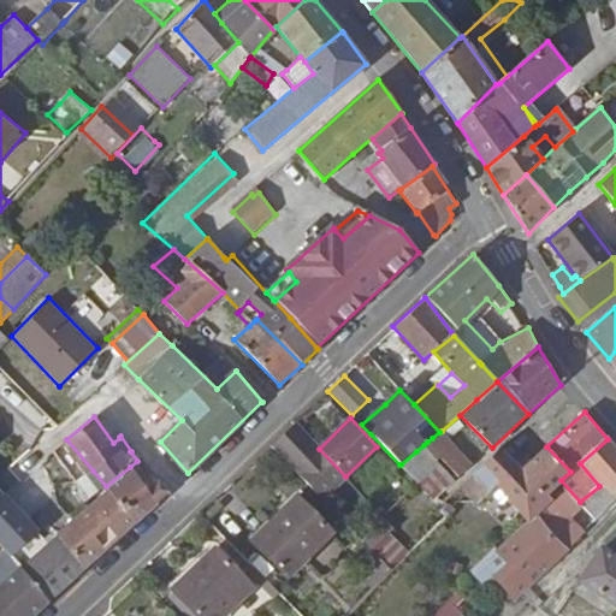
[(348,479),(345,477),(319,449),(295,424),(271,446),(325,502),(348,479)]
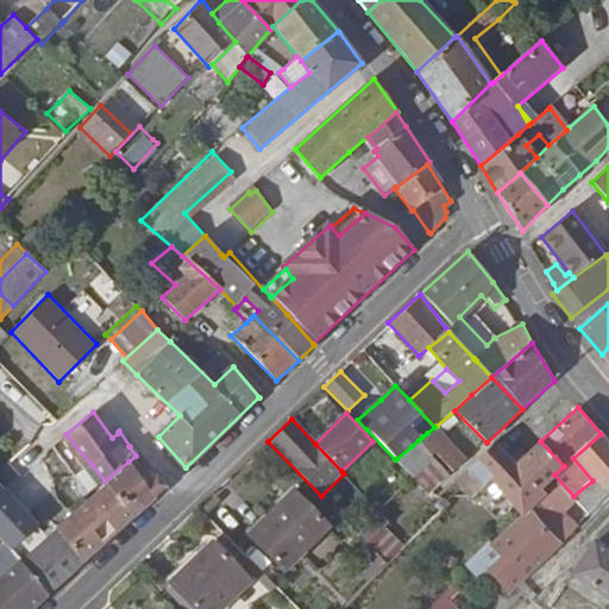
[(434,427),(427,433),(458,468),(468,459),(437,426),(434,427)]
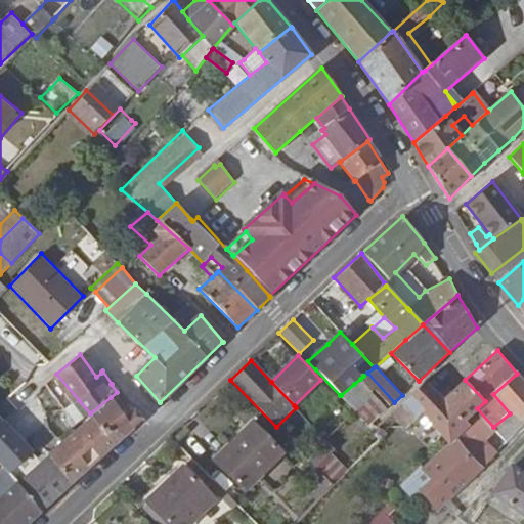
[(363,376),(360,379),(372,392),(376,389),(390,406),(394,402),(367,373),(363,376)]
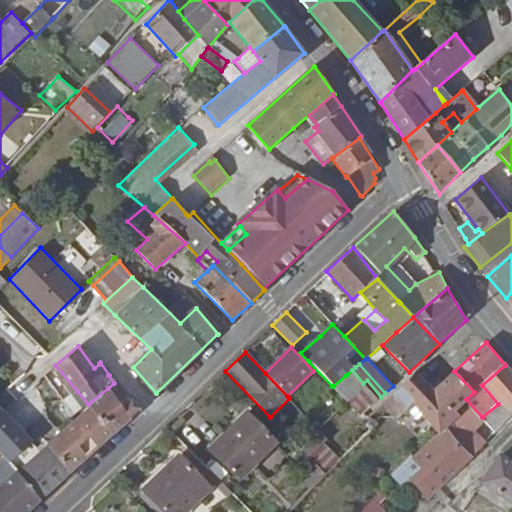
[(77,391),(55,365),(44,375),(61,401),(71,415),(88,404),(77,391)]
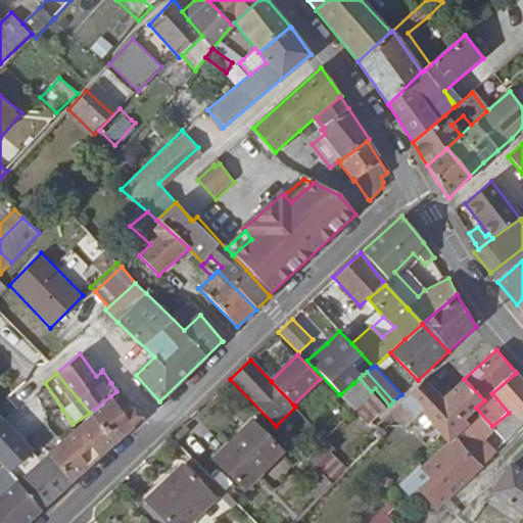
[(509,413),(492,426),(495,430),(506,440),(522,423),(522,380),(516,373),(492,393),(509,413)]
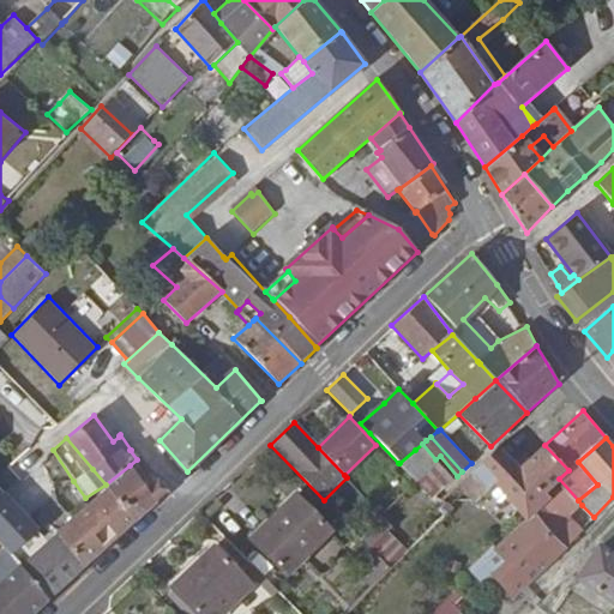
[(559,479),(569,470),(545,445),(519,467),(500,446),(470,473),(458,483),(475,503),(488,492),(494,487),(518,513),(559,479)]
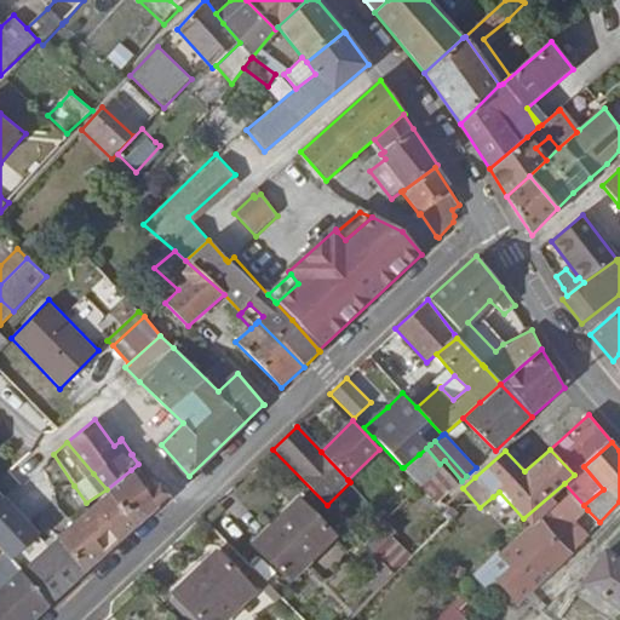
[(403,468),(402,468),(426,492),(442,478),(419,454),(403,468)]
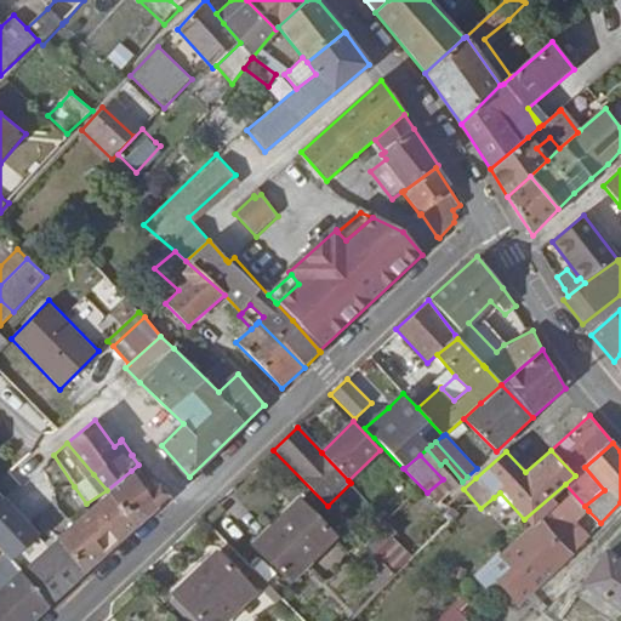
[(142,469),(138,465),(131,471),(135,476),(142,469)]
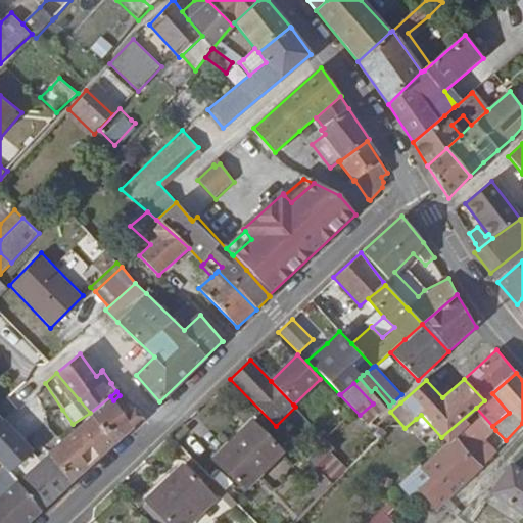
[(92,415),(115,444),(134,428),(134,427),(144,417),(136,409),(127,417),(113,400),(110,396),(90,413),(92,415)]
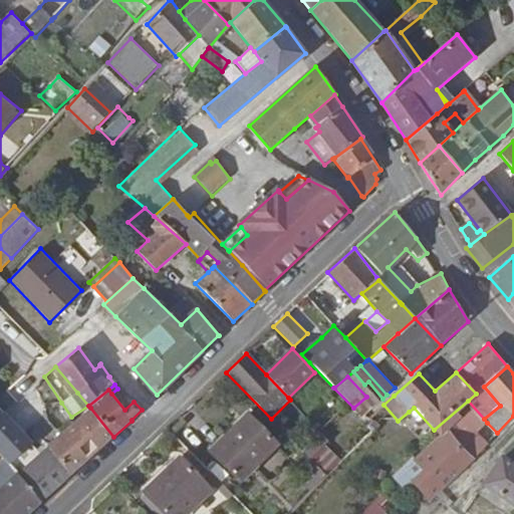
[(343,409),(328,393),(321,399),(331,410),(319,422),(323,427),(343,409)]
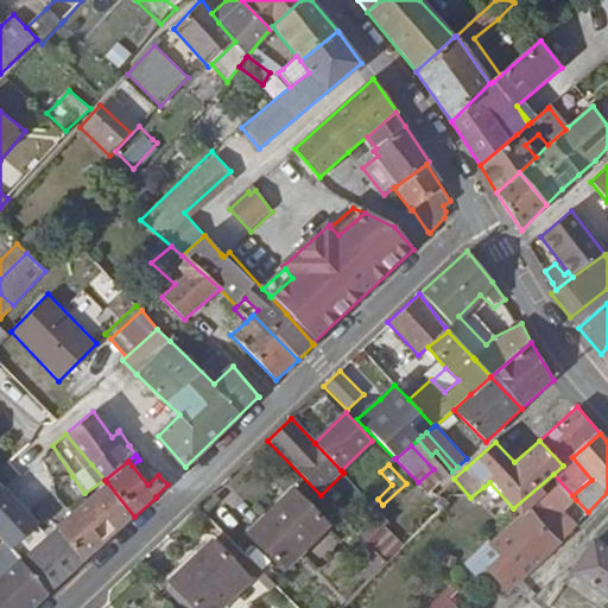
[(572,495),(553,474),(513,508),(519,515),(491,542),(501,555),(488,568),(508,590),(523,576),(577,524),(564,511),(576,500),(572,495)]
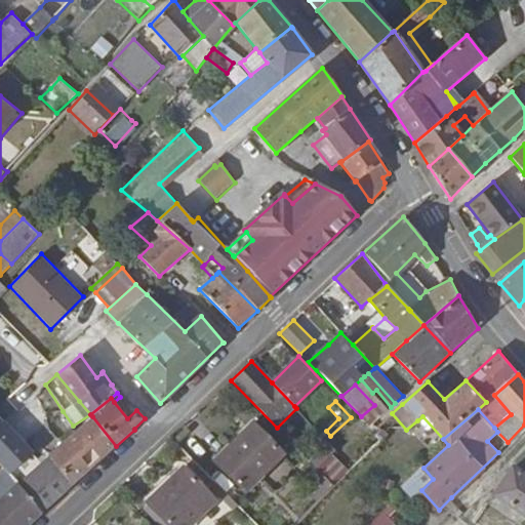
[(48,455),(74,485),(116,446),(92,416),(48,455)]
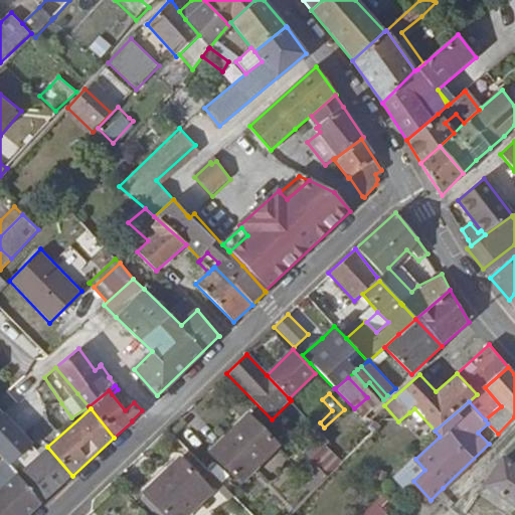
[(248,415),(210,453),(239,482),(278,445),(248,415)]
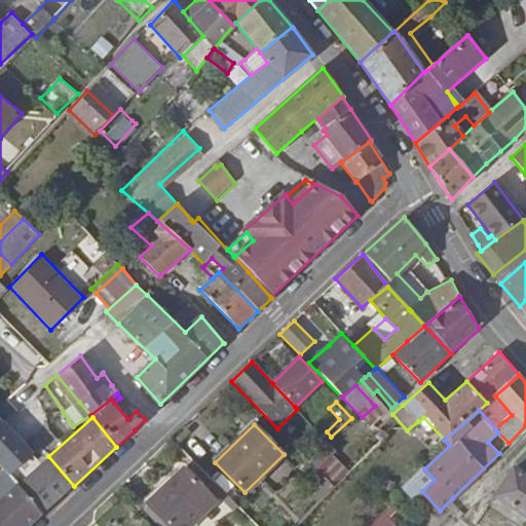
[(0,465),(5,471),(9,475),(28,458),(36,467),(39,464),(32,458),(2,425),(0,427),(0,465)]
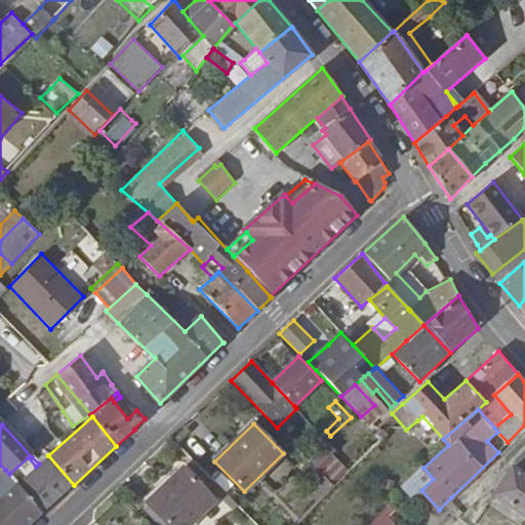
[(384,430),(378,434),(385,440),(389,435),(384,430)]
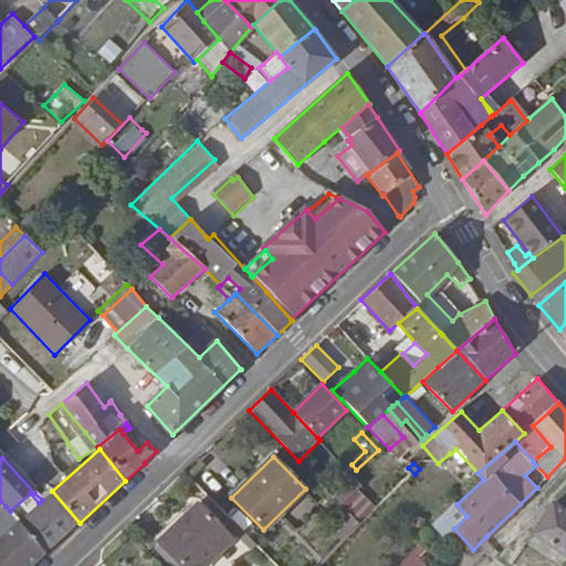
[(354,478),(333,498),(342,505),(362,486),(354,478)]
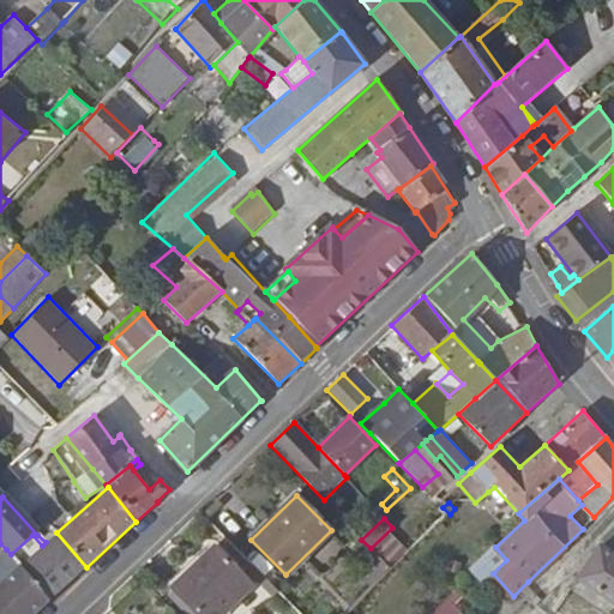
[(49,524),(37,535),(46,542),(56,533),(49,524)]
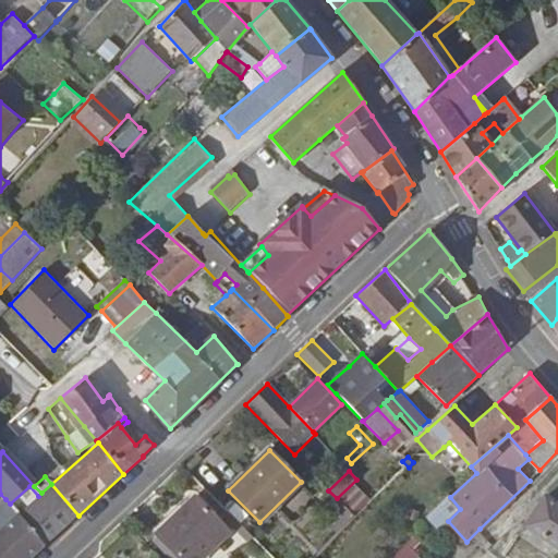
[(17,513),(46,545),(79,516),(51,484),(50,484),(41,493),(38,496),(17,513)]
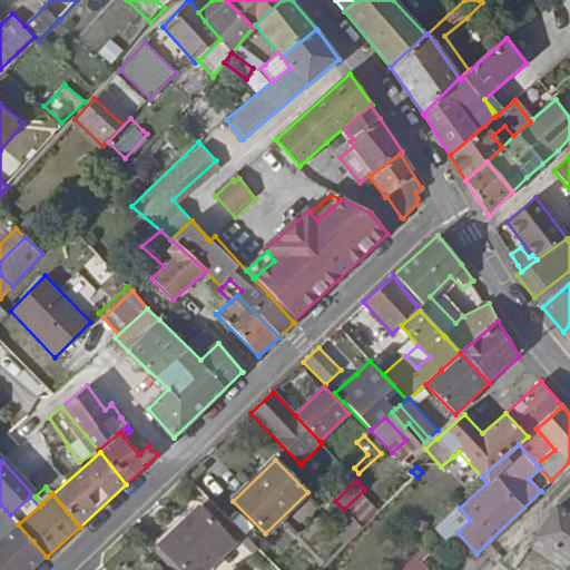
[(10,514),(18,524),(39,507),(30,497),(10,514)]
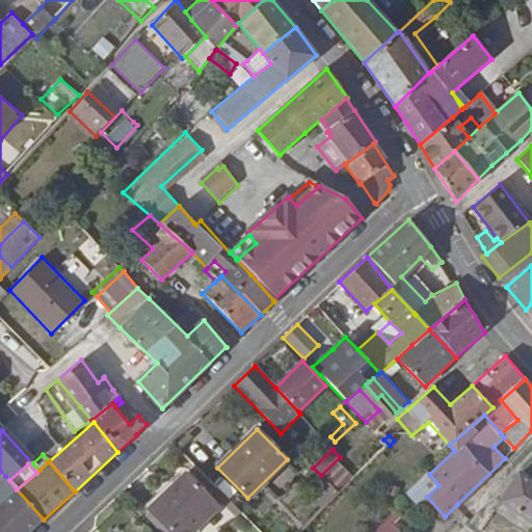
[(531,523),(531,481),(520,473),(500,502),(531,523)]
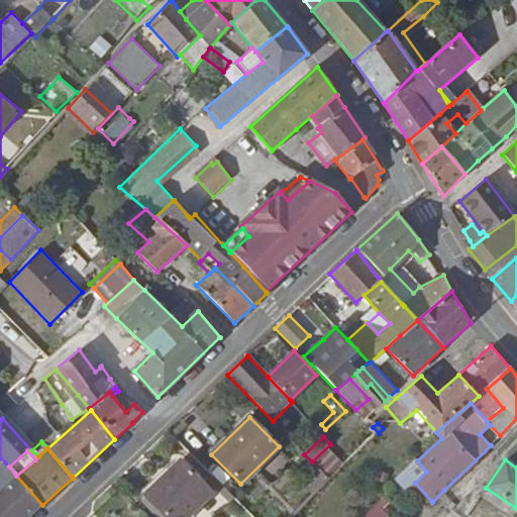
[(181,460),(144,495),(166,516),(187,516),(212,494),(181,460)]
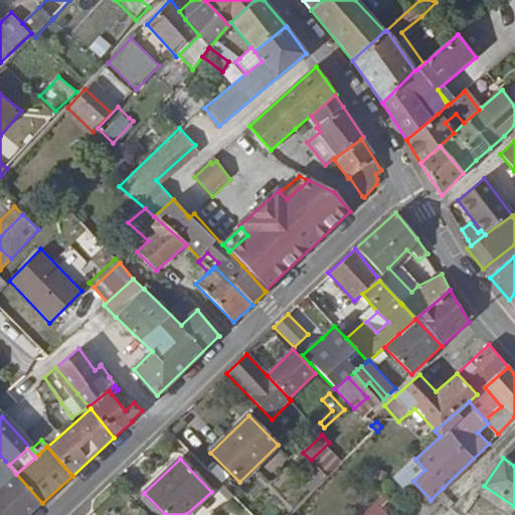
[(0,488),(0,494),(18,514),(28,514),(42,503),(16,474),(9,465),(5,461),(0,465),(0,469),(9,481),(0,488)]
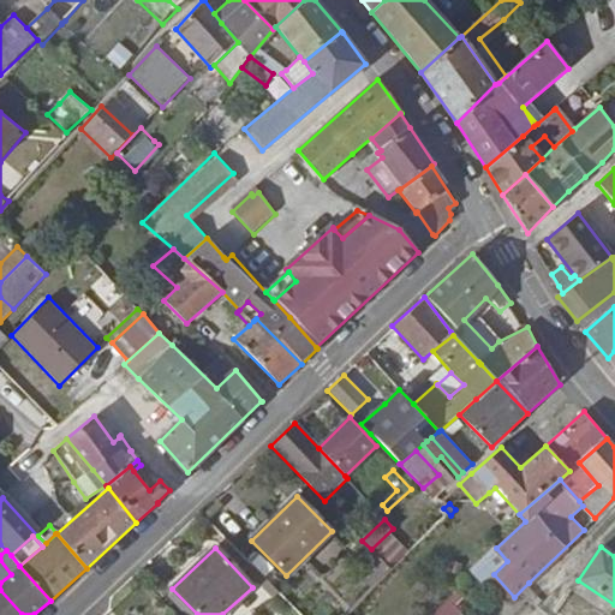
[(359,567),(372,581),(386,568),(372,554),(359,567)]
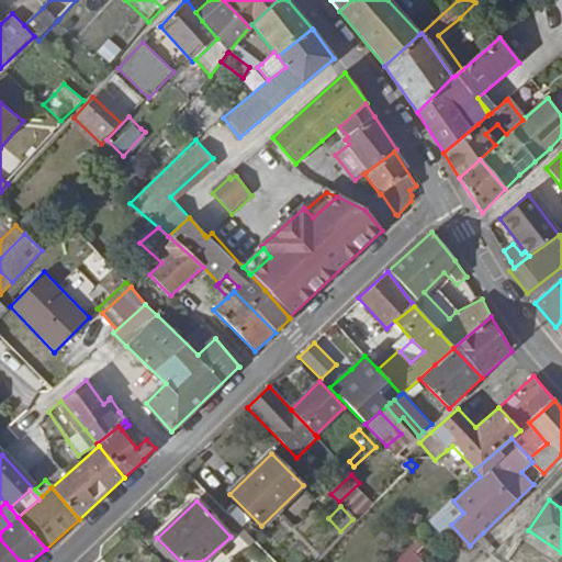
[(0,561),(20,561),(0,539),(0,561)]
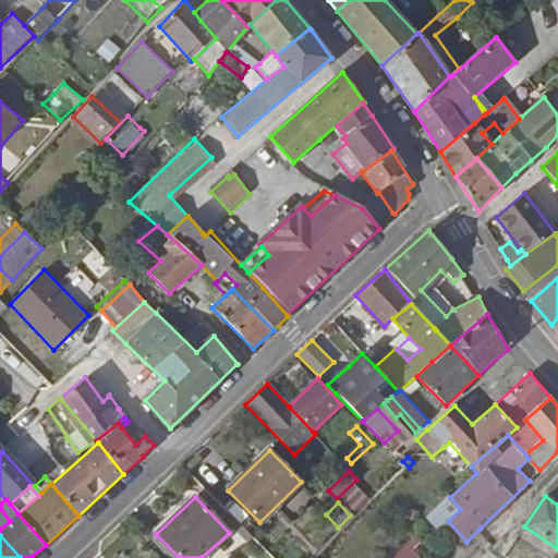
[(414,537),(407,545),(412,552),(420,543),(414,537)]
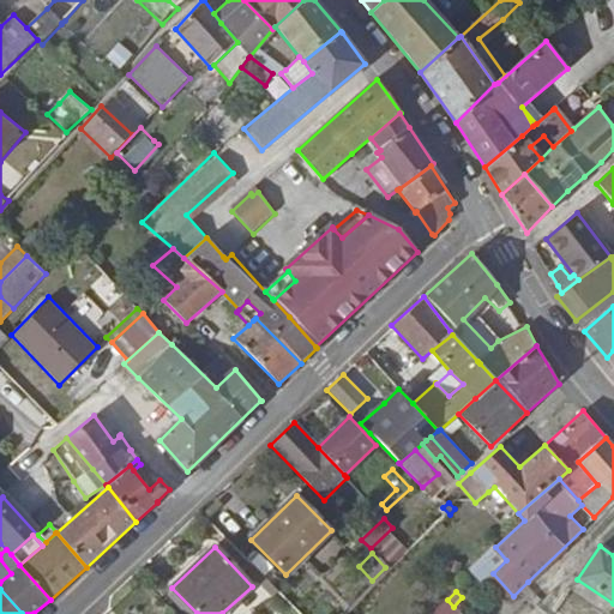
[(459,613),(453,607),(447,600),(432,613),(459,613)]
